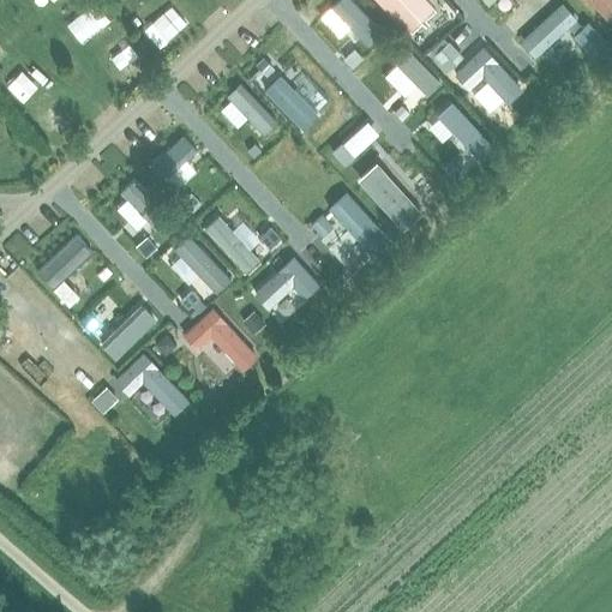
[(383,0),(414,34),(439,10),(430,0),(383,0)]
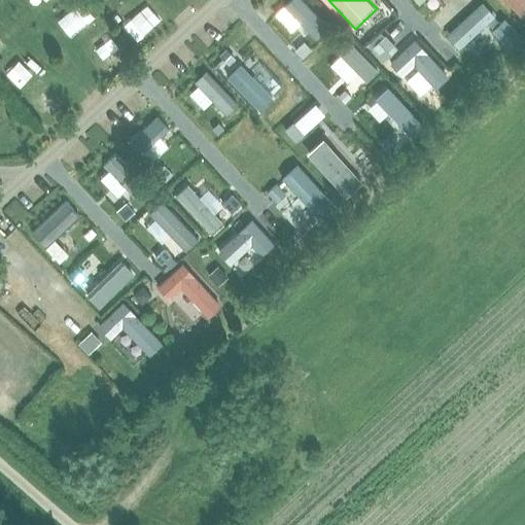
[(509,0),(524,15),(524,0),(509,0)]
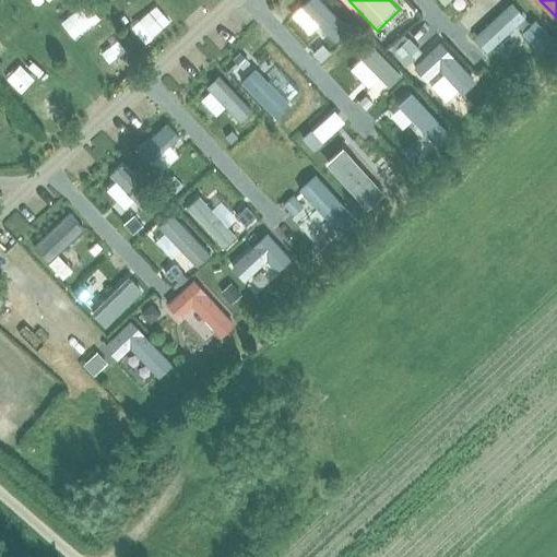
[(475,39),(487,52),(524,18),(512,4),(475,39)]
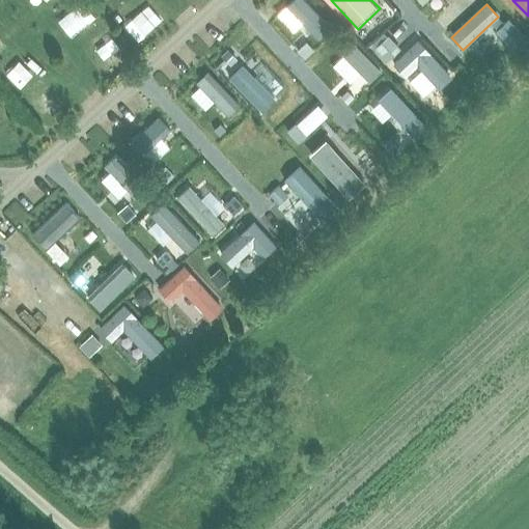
[(203,21),(212,31),(222,23),(214,12),(203,21)]
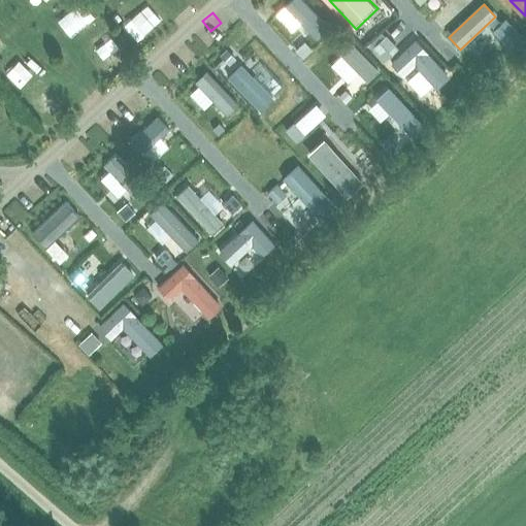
[(506,18),(494,29),(512,47),(524,36),(506,18)]
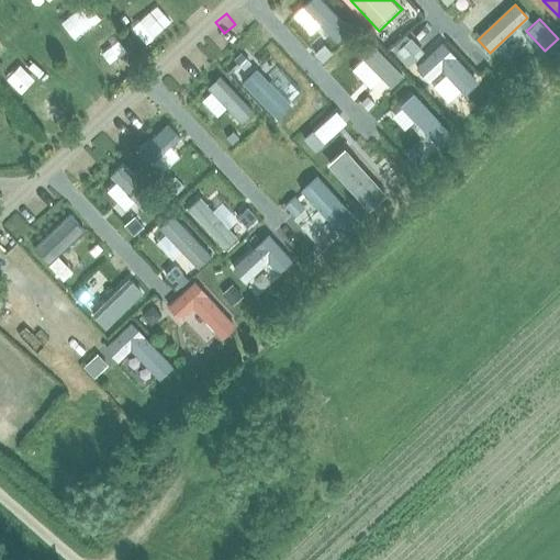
[(0,47),(12,37),(0,23),(0,47)]
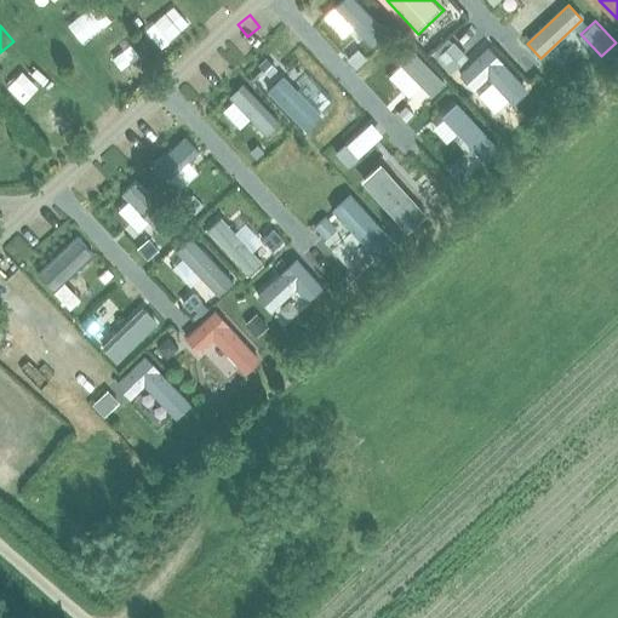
[(104,41),(116,63),(136,52),(122,30),(104,41)]
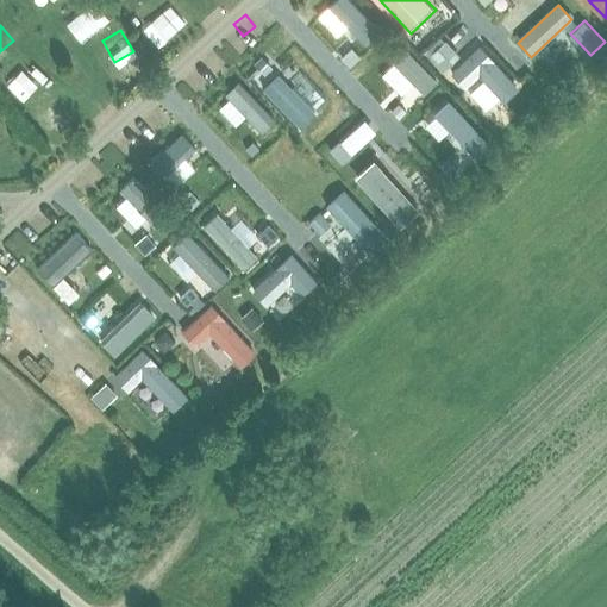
[(448,35),(432,43),(442,60),(457,51),(448,35)]
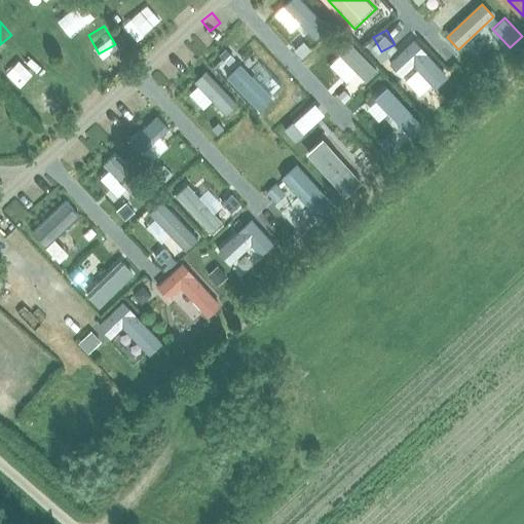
[(305,40),(296,48),(298,50),(303,57),(313,48),(305,40)]
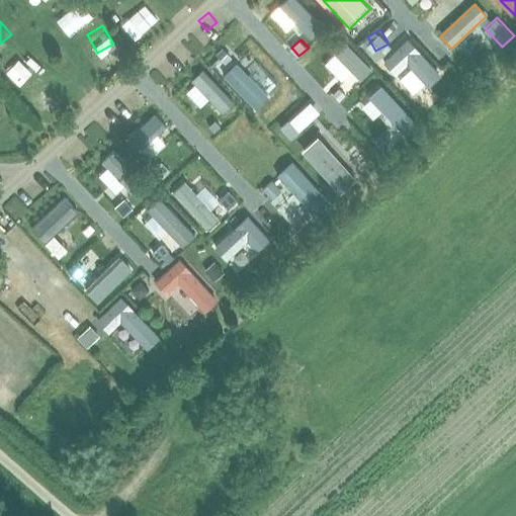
[(439,76),(408,40),(382,63),(393,74),(404,64),(425,89),(439,76)]
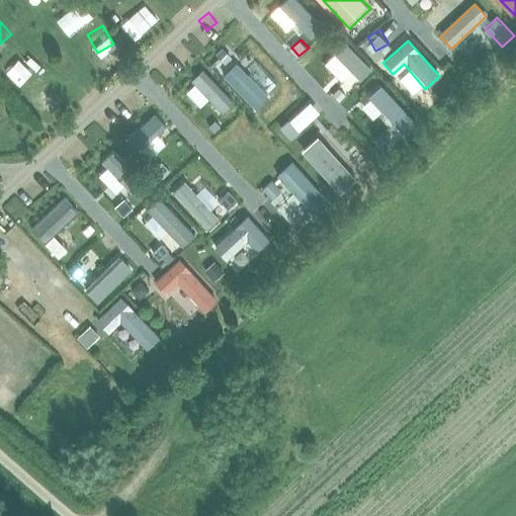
[(224,47),(218,53),(227,62),(233,56),(224,47)]
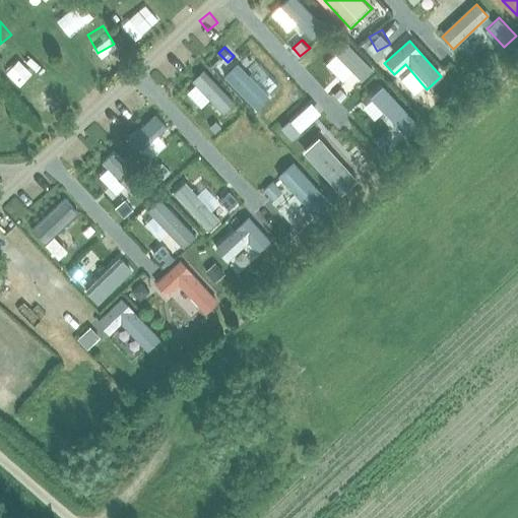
[(23,49),(1,69),(15,84),(38,65),(23,49)]
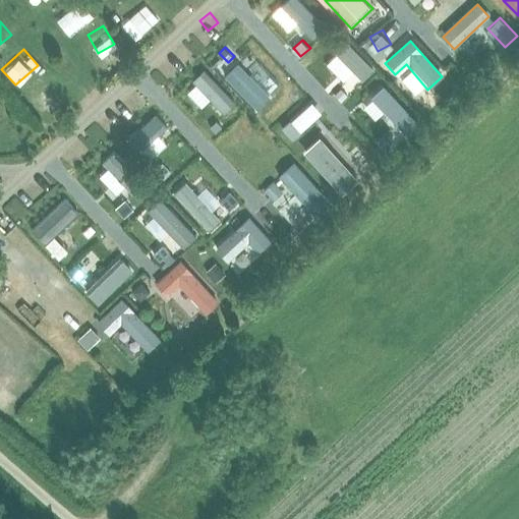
[(170,128),(159,116),(135,137),(147,150),(170,128)]
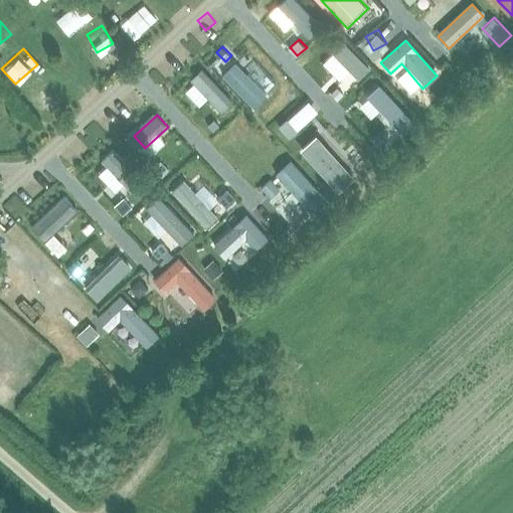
[(215,118),(209,123),(214,130),(220,125),(215,118)]
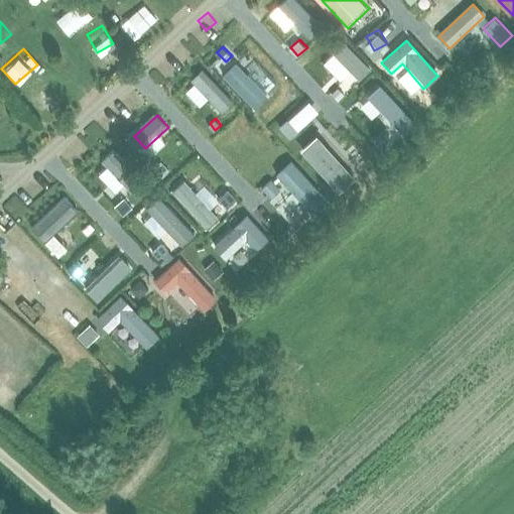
[(290,118),(282,125),(291,135),(299,128),(290,118)]
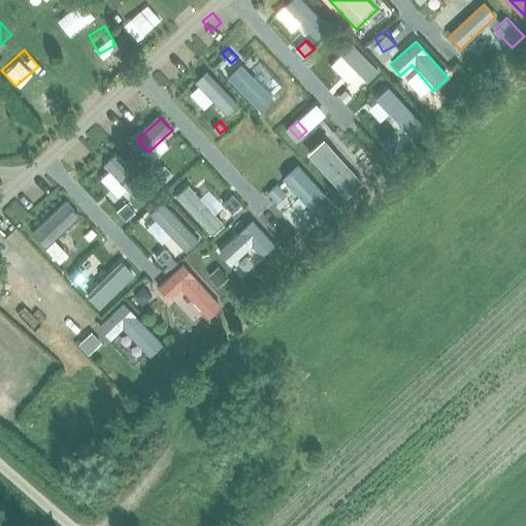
[(389,135),(383,141),(392,151),(398,145),(389,135)]
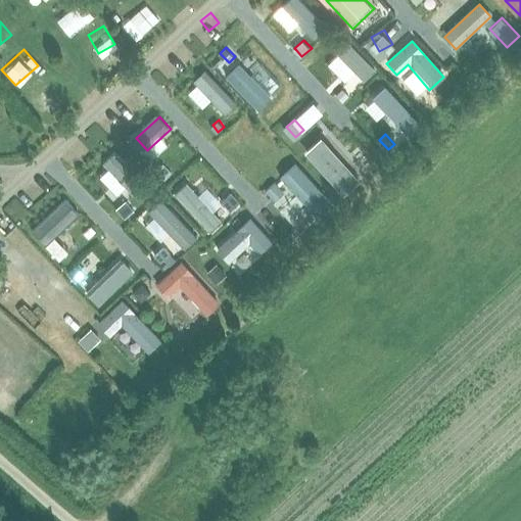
[(300,161),(283,177),(312,206),(328,191),(300,161)]
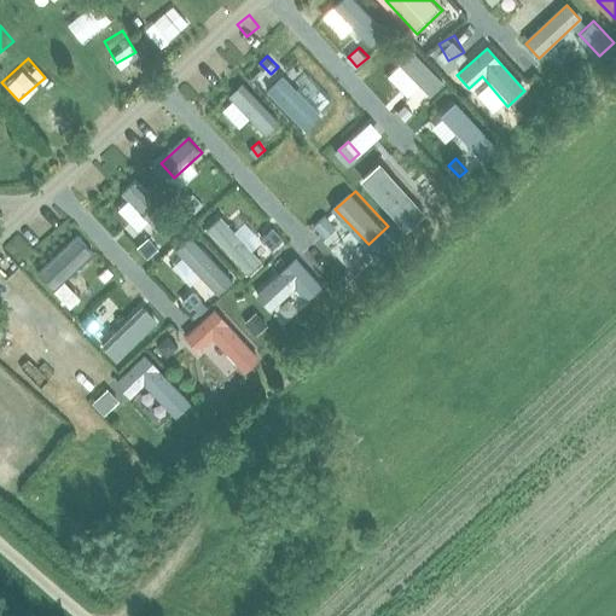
[(195,192),(186,201),(196,210),(204,202),(195,192)]
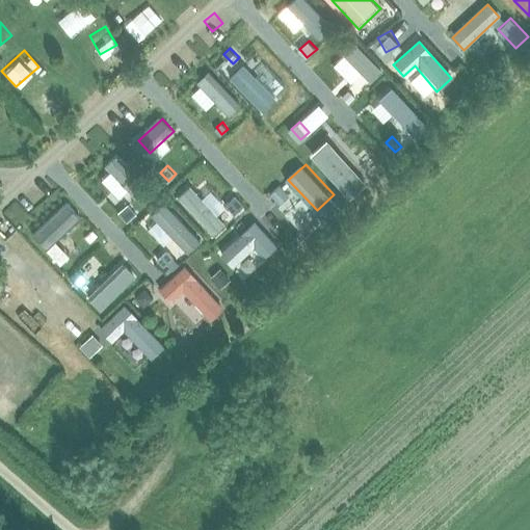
[(281,185),(271,193),(281,203),(289,194),(281,185)]
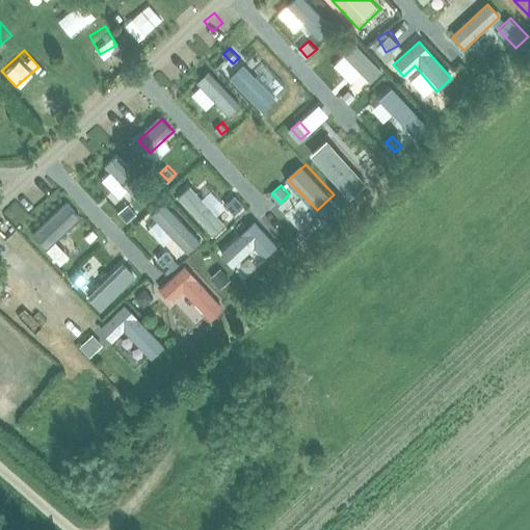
[(234,196),(227,204),(229,205),(235,212),(242,206),(235,199),(234,196)]
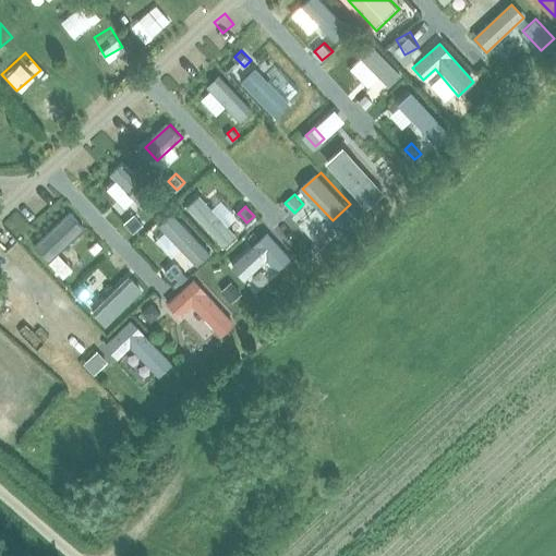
[(37,246),(52,263),(88,229),(72,213),(37,246)]
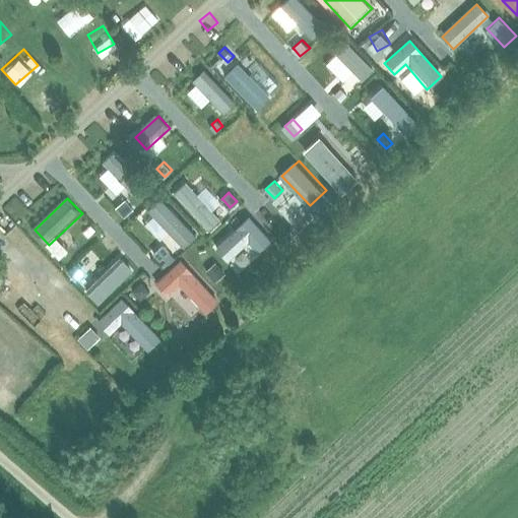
[(126,198),(117,206),(125,215),(134,207),(126,198)]
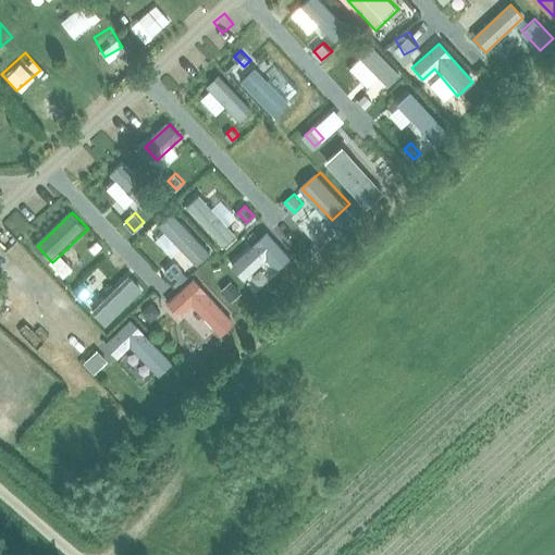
[(287,259),(263,235),(233,264),(245,276),(261,261),(273,272),(287,259)]
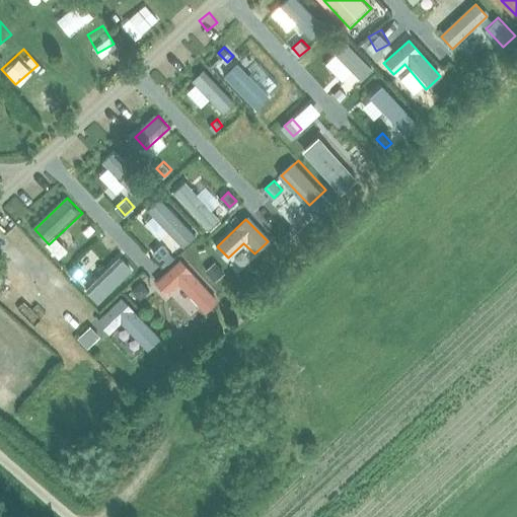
[(162,242),(154,251),(161,259),(169,249),(162,242)]
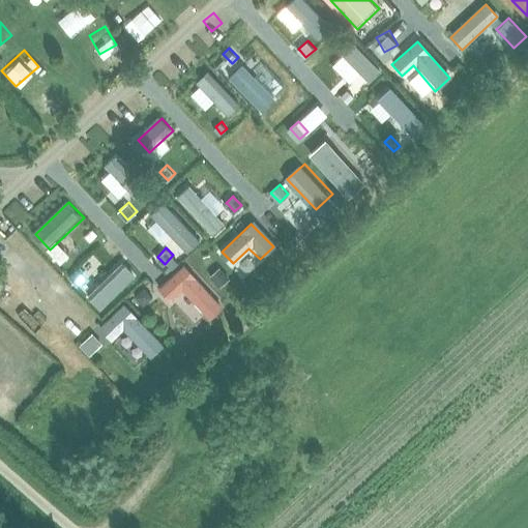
[(137,280),(120,263),(89,294),(105,311),(137,280)]
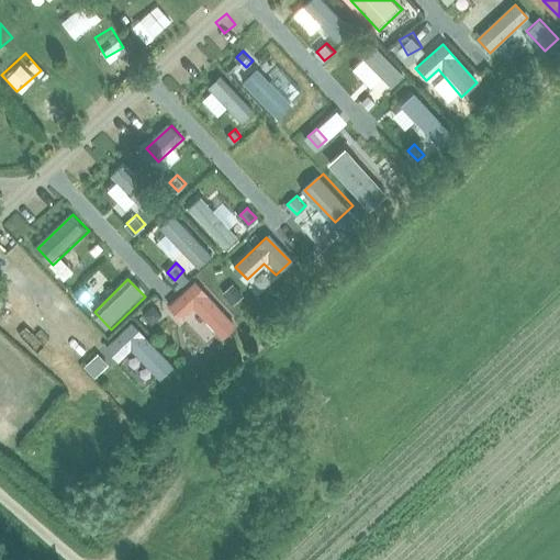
[(86,282),(75,293),(82,301),(93,291),(86,282)]
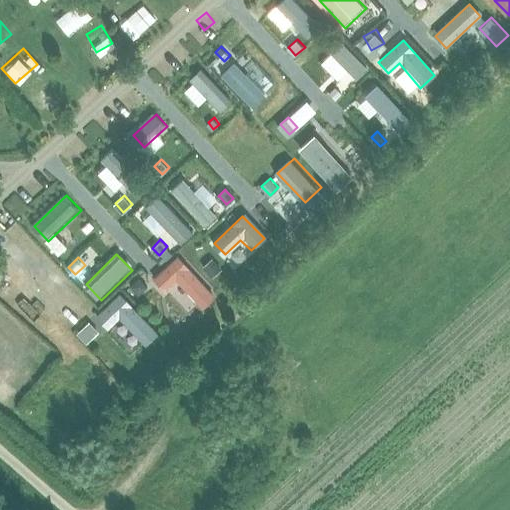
[(214,257),(204,265),(214,275),(223,267),(214,257)]
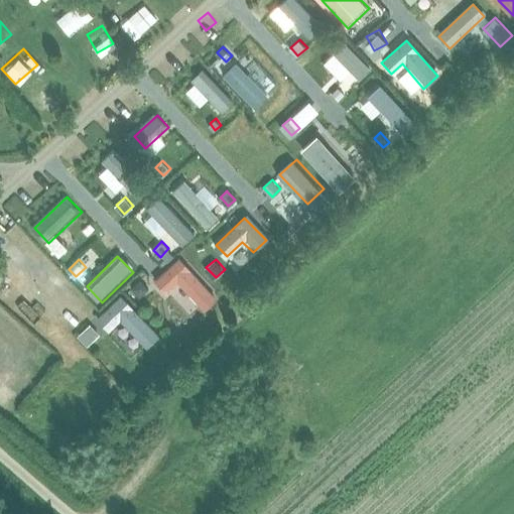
[(217,298),(182,262),(156,287),(164,295),(177,284),(203,311),(217,298)]
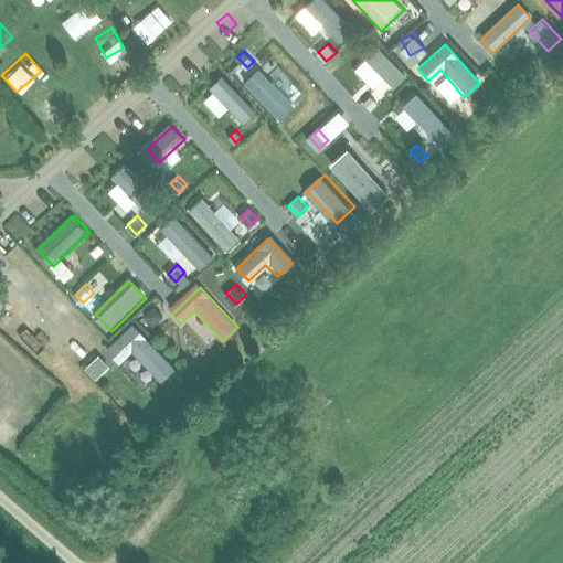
[(155,306),(145,315),(153,324),(162,316),(155,306)]
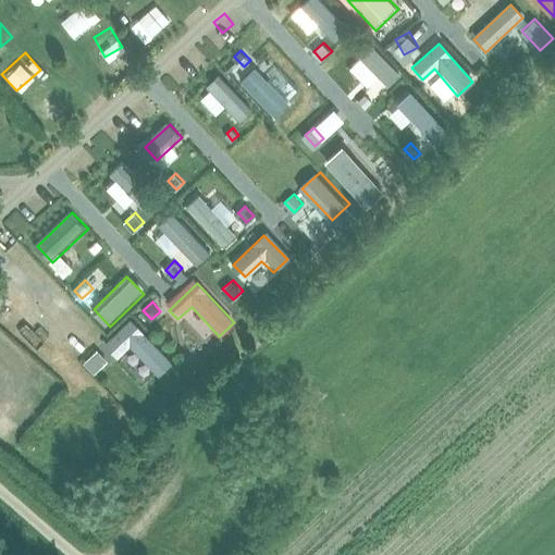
[(130,323),(102,349),(116,364),(128,352),(156,380),(171,366),(130,323)]
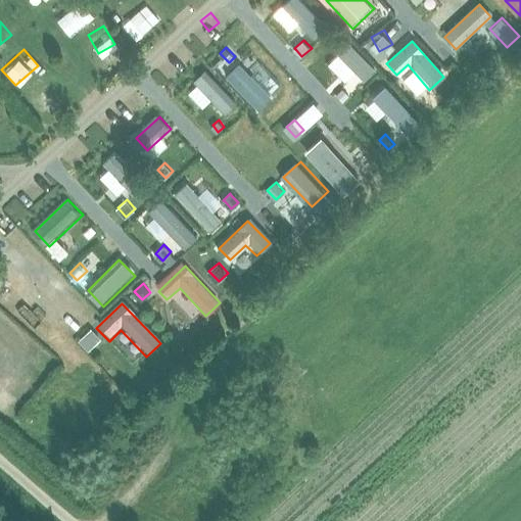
[(92,327),(80,339),(89,349),(102,337),(92,327)]
